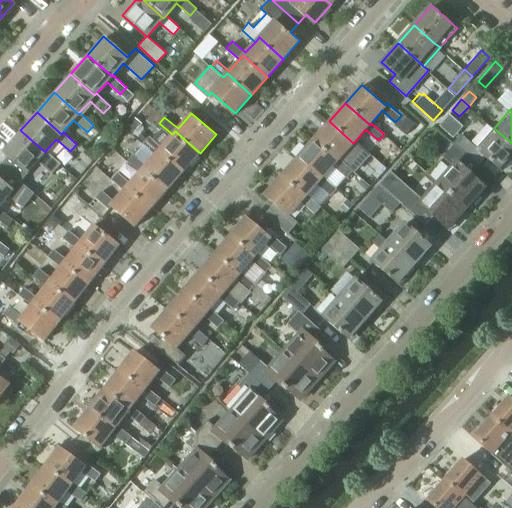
[(329,121),(313,139),(337,161),(340,158),(348,149),(362,162),(370,153),(356,140),(355,141),(353,143),(329,121)]
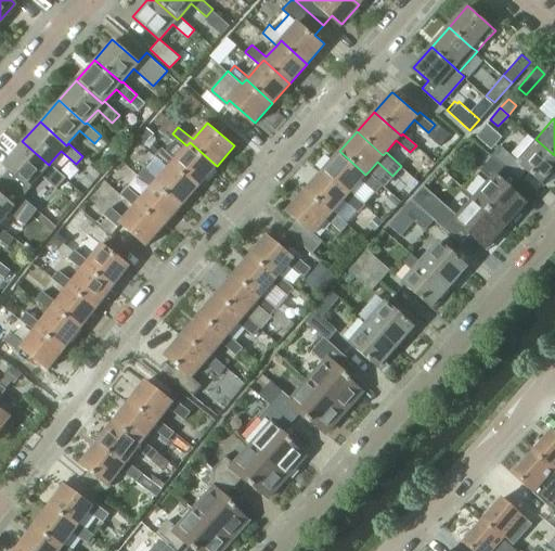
[(162,146),(154,154),(169,166),(169,165),(172,162),(199,186),(217,166),(190,142),(186,145),(172,133),(171,135),(176,138),(165,150),(162,146)]
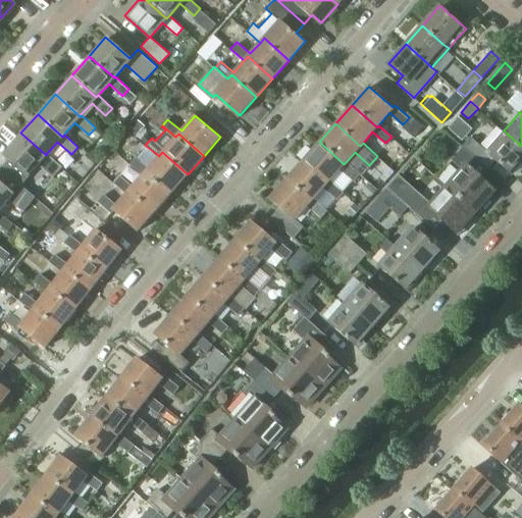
[(513,173),(521,161),(521,146),(504,131),(486,150),(471,136),(463,145),(488,167),(497,159),(513,173)]
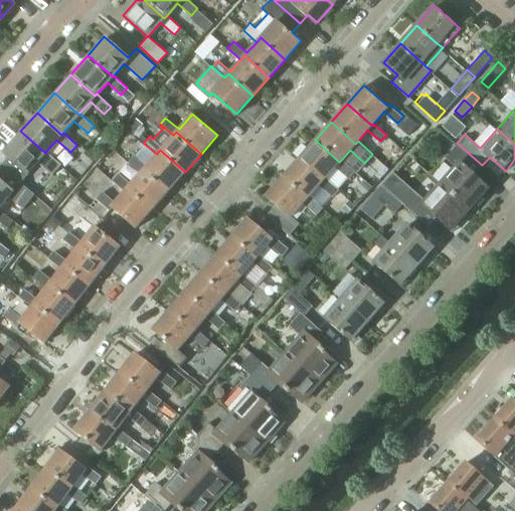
[(7,156),(1,164),(21,180),(27,173),(37,162),(51,174),(60,163),(46,151),(45,153),(20,131),(2,152),(7,156)]
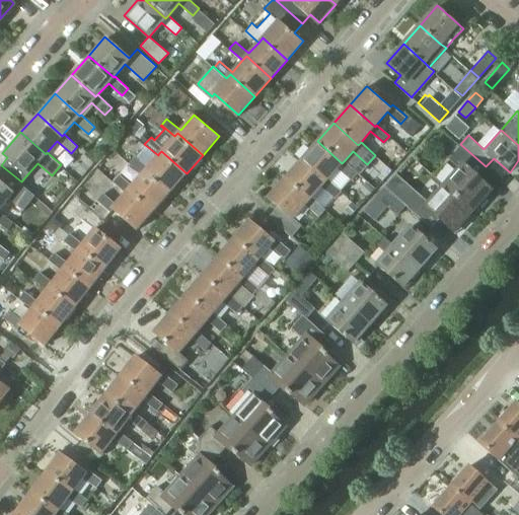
[(351,179),(358,171),(345,160),(342,163),(317,141),(301,159),(326,181),(328,178),(338,167),(351,179)]
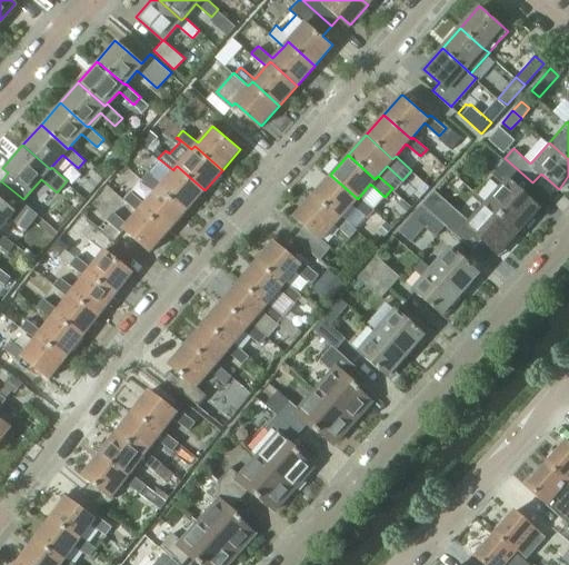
[(523,192),(532,182),(505,158),(491,174),(501,182),(486,200),(519,230),(525,224),(527,226),(541,208),(523,192)]
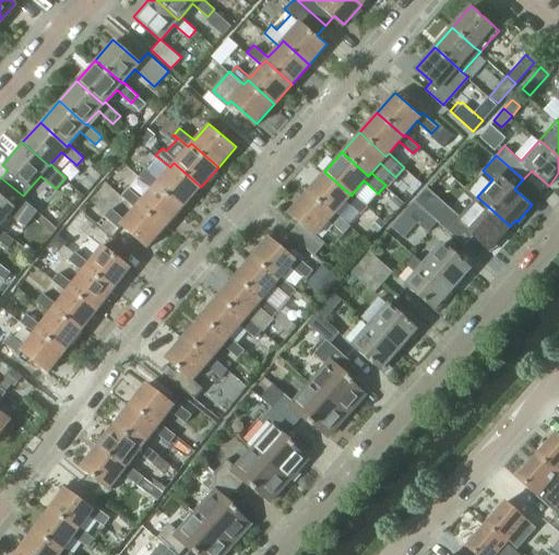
[(145,167),(139,175),(153,187),(154,186),(156,182),(183,207),(201,187),(174,163),(170,166),(170,167),(159,180),(145,167)]
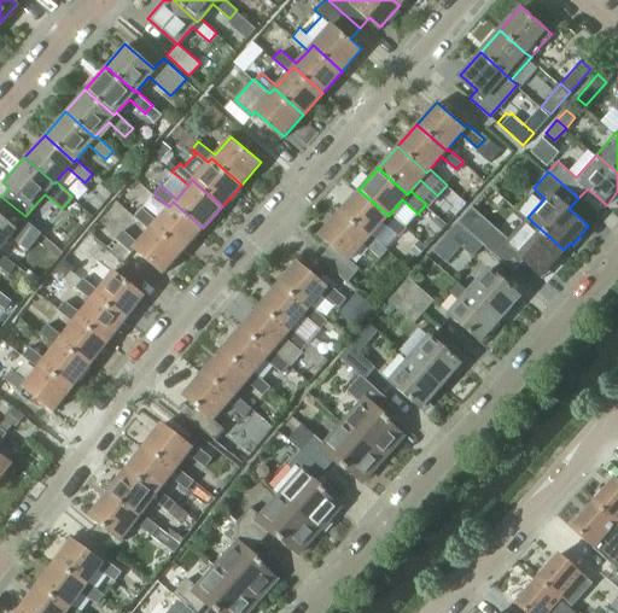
[(406,227),(391,212),(389,216),(359,190),(339,211),(369,238),(371,235),(383,222),(398,235),(406,227)]
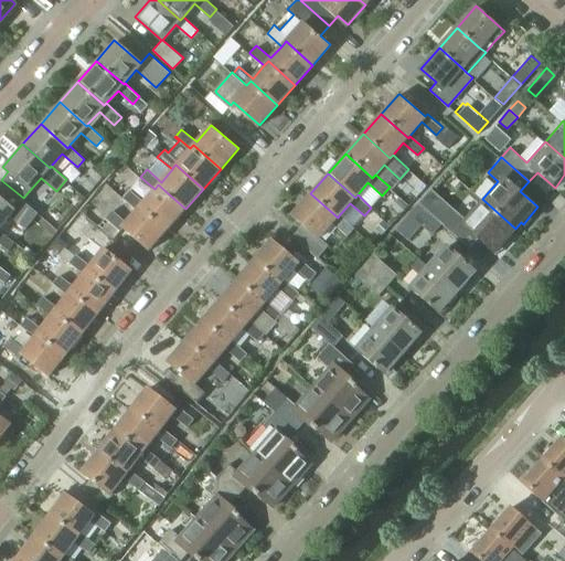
[(22,199),(23,198),(1,180),(0,180),(0,226),(10,214),(24,228),(38,212),(22,199)]
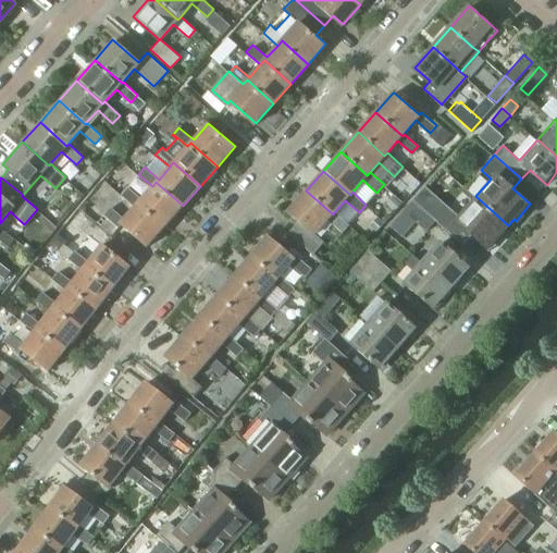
[(122,193),(120,195),(134,207),(136,205),(138,201),(165,225),(183,206),(156,182),(153,185),(152,186),(151,187),(141,198),(127,186),(122,193)]
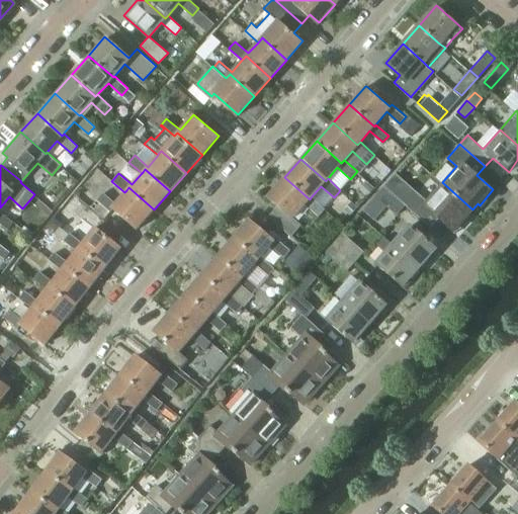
[(472,209),(442,182),(427,199),(396,172),(384,185),(406,204),(431,227),(439,218),(456,232),(469,217),(467,215),(472,209)]
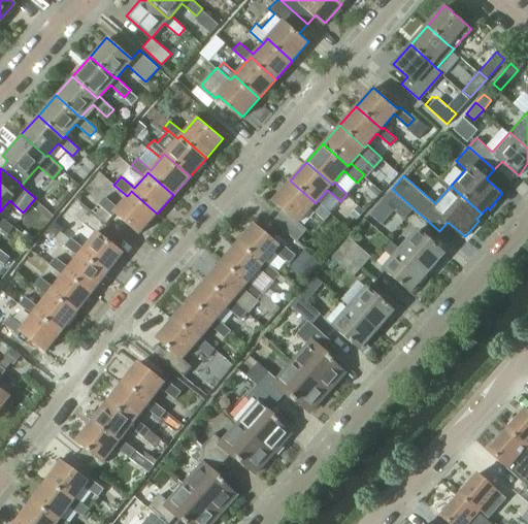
[(330,213),(317,201),(316,203),(290,181),(273,199),(284,208),(274,220),(297,240),(307,228),(299,221),(310,208),(323,220),(330,213)]
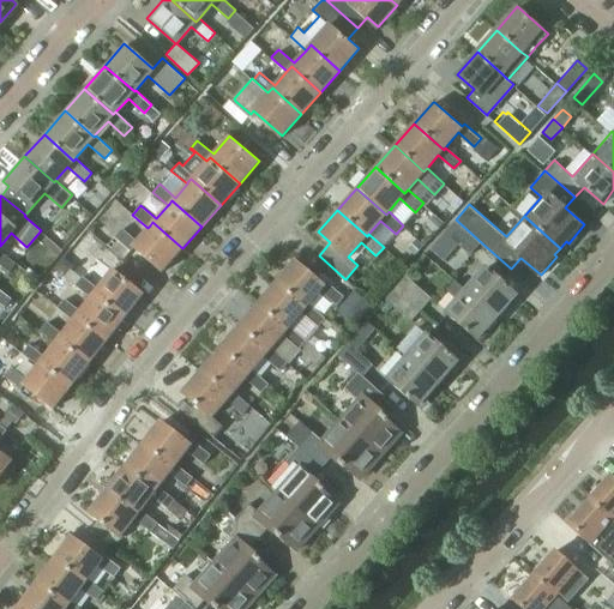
[(471,254),(481,242),(456,219),(431,248),(443,259),(458,242),(471,254)]
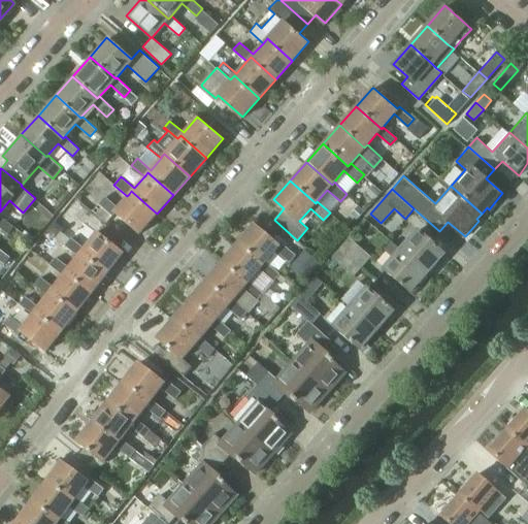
[(140,232),(157,214),(131,191),(129,194),(127,196),(119,205),(106,195),(100,202),(113,214),(116,210),(140,232)]
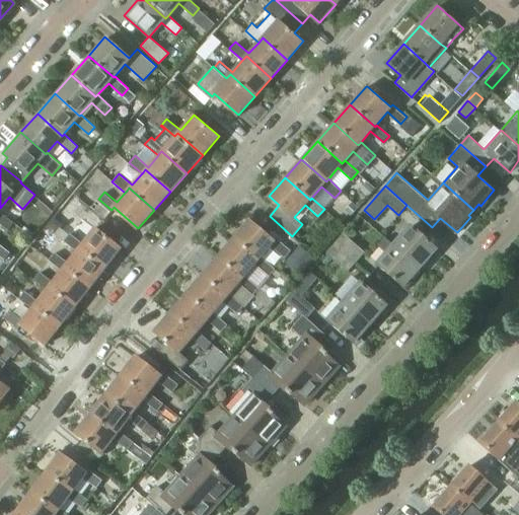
[(0,222),(7,229),(10,226),(13,221),(0,210),(0,222)]
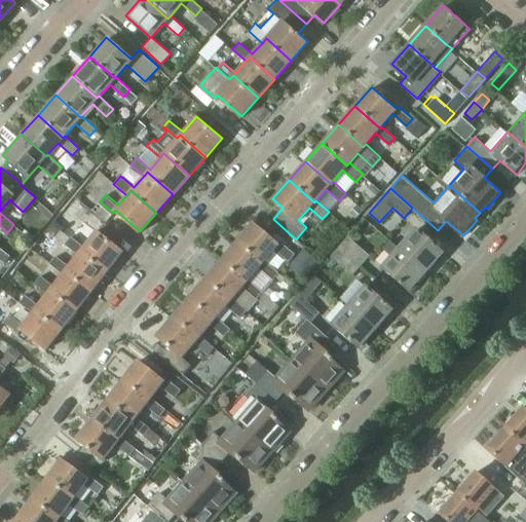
[(254,222),(237,240),(263,263),(265,261),(275,249),(289,260),(295,253),(280,239),(277,243),(254,222)]
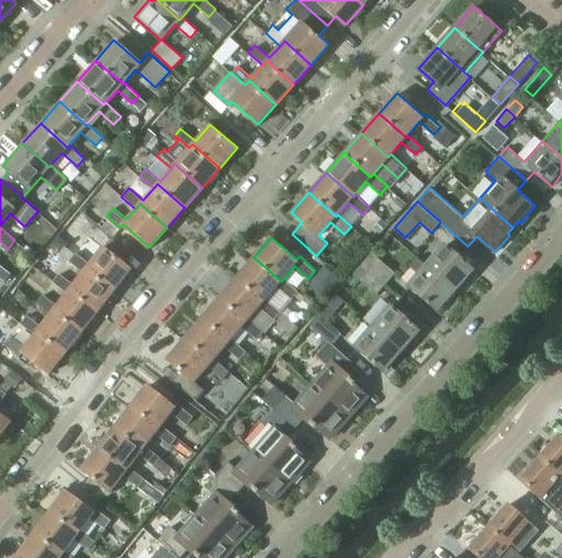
[(426,264),(456,289),(467,277),(469,279),(476,271),(445,243),(426,264)]
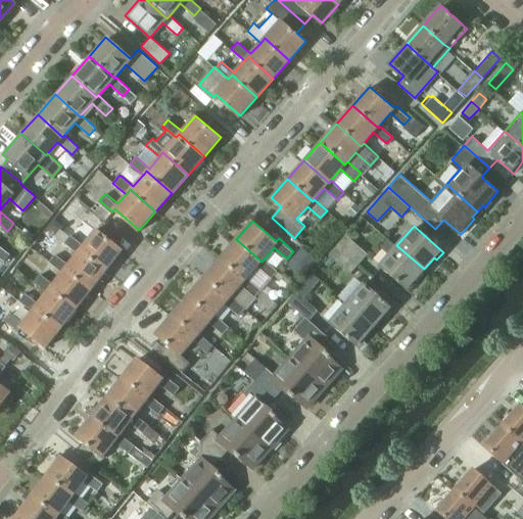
[(69,233),(63,241),(78,252),(81,248),(107,269),(123,249),(96,229),(84,244),(69,233)]
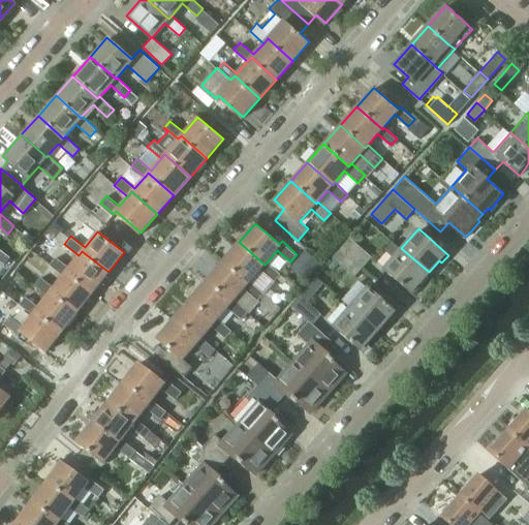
[(363,265),(371,255),(349,237),(341,246),(363,265)]
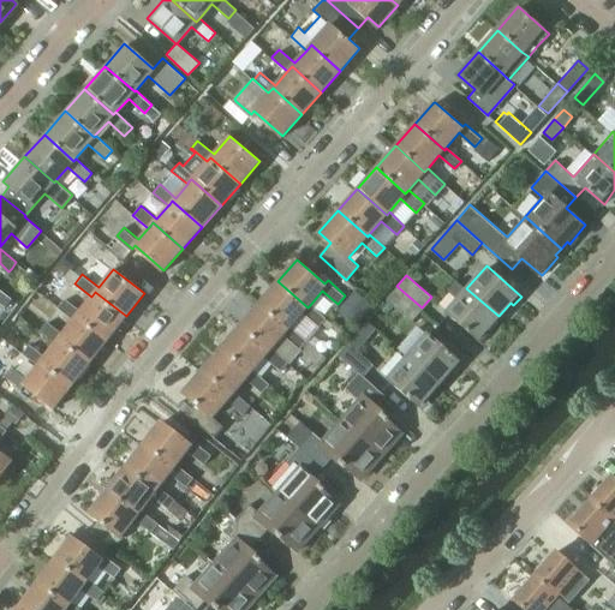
[(466,288),(466,289),(455,280),(447,288),(458,298),(447,311),(482,341),(489,333),(487,329),(499,316),(466,288)]
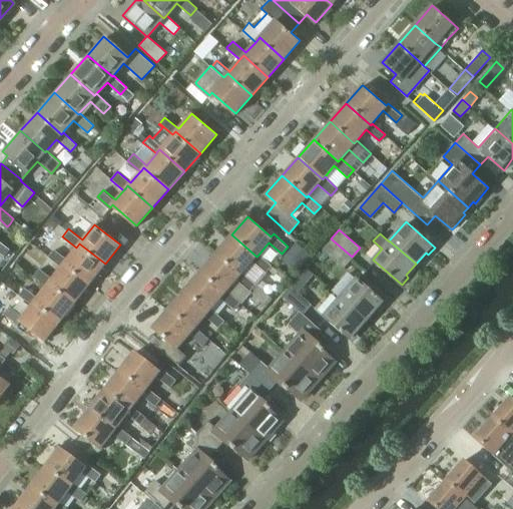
[(231,234),(215,253),(253,286),(271,265),(259,255),(257,257),(231,234)]
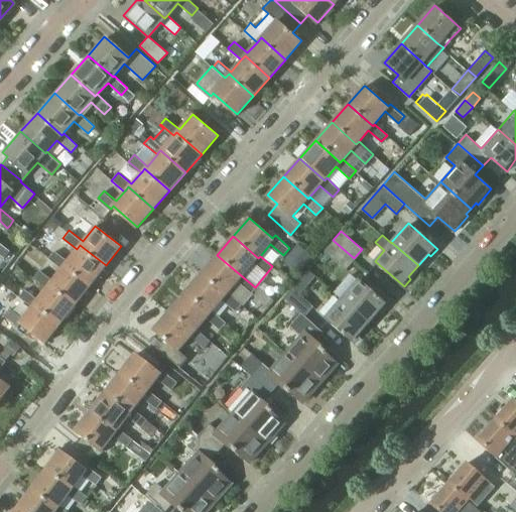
[(345,269),(354,258),(333,240),(323,250),(345,269)]
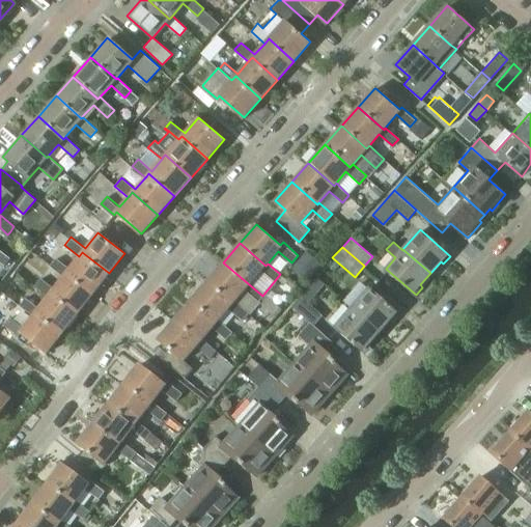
[(93,293),(109,273),(82,252),(79,256),(70,269),(55,257),(53,260),(93,293)]
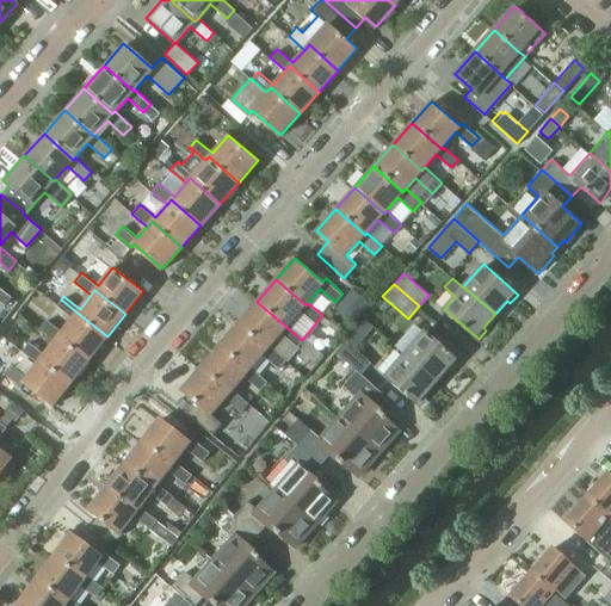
[(90,359),(107,336),(61,300),(57,304),(73,317),(62,331),(45,317),(42,322),(90,359)]
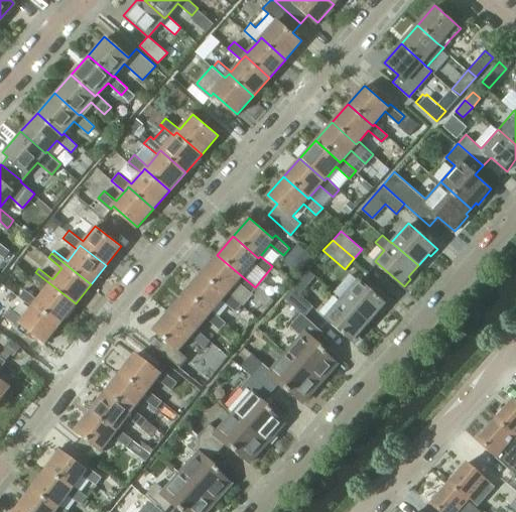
[(217,255),(201,273),(239,305),(241,303),(228,292),(238,280),(251,291),(255,287),(217,255)]
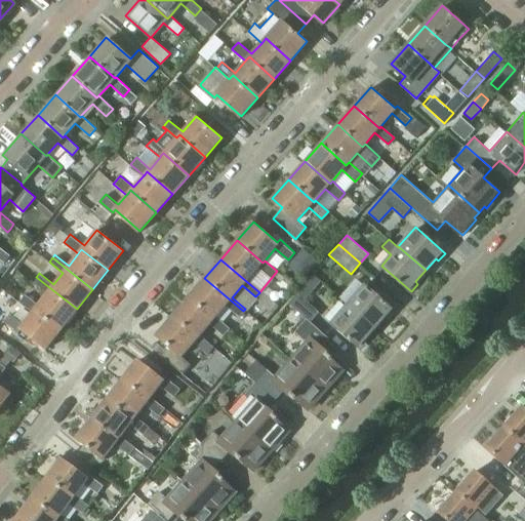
[(63,328),(77,309),(36,277),(33,281),(47,292),(38,304),(25,292),(22,296),(63,328)]
